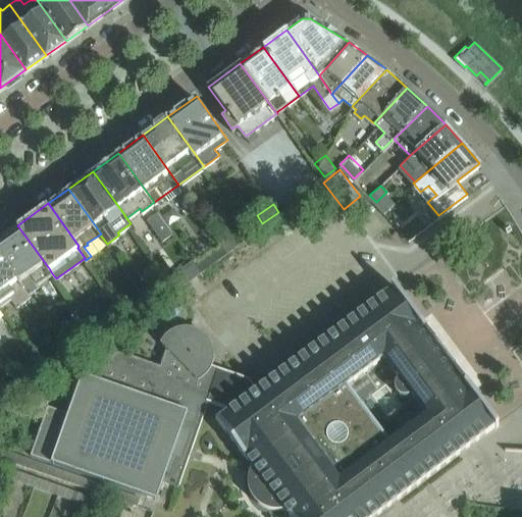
[(158,209),(147,217),(162,239),(173,230),(158,209)]
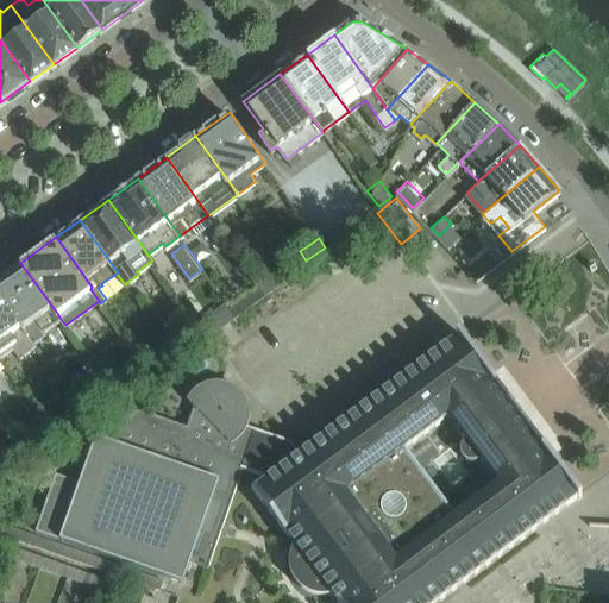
[(57,313),(20,263),(0,277),(0,295),(33,341),(33,340),(46,332),(44,330),(61,319),(57,313)]
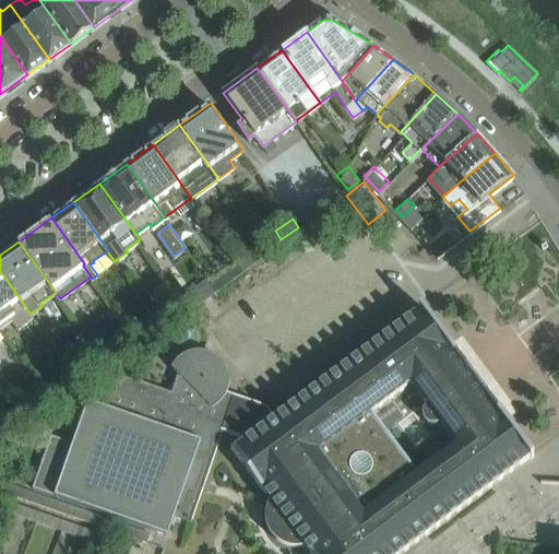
[(241,270),(269,249),(263,242),(236,261),(241,270)]
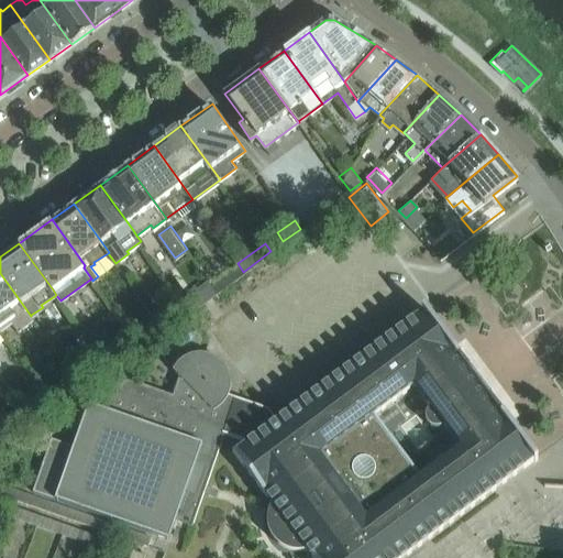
[(439,243),(433,249),(441,256),(450,250),(443,243),(439,243)]
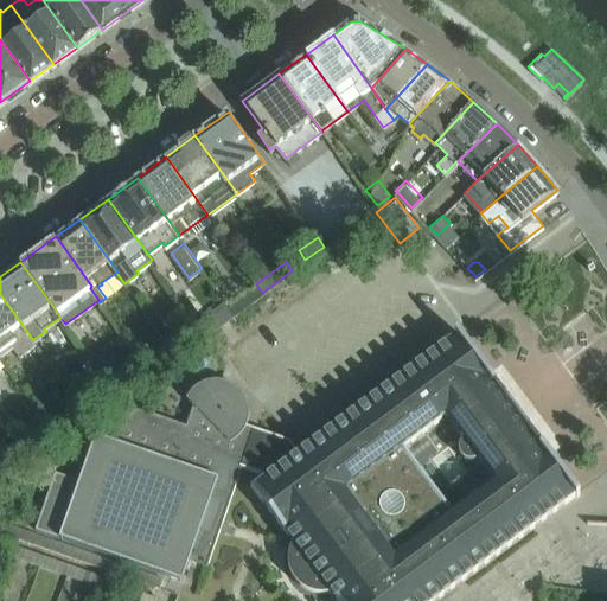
[(33,340),(0,294),(0,352),(2,355),(13,346),(19,355),(36,343),(33,339),(33,340)]
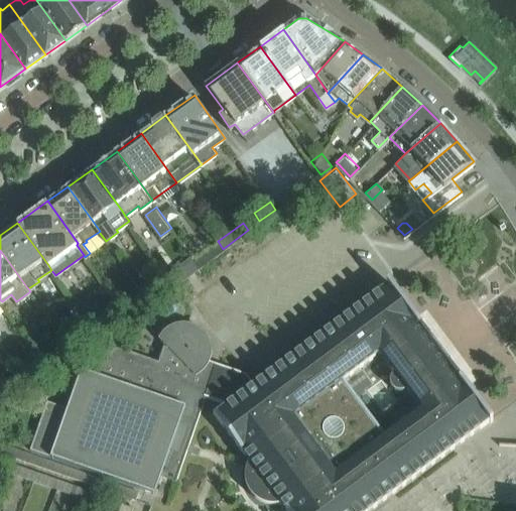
[(149,302),(172,285),(163,272),(140,288),(149,302)]
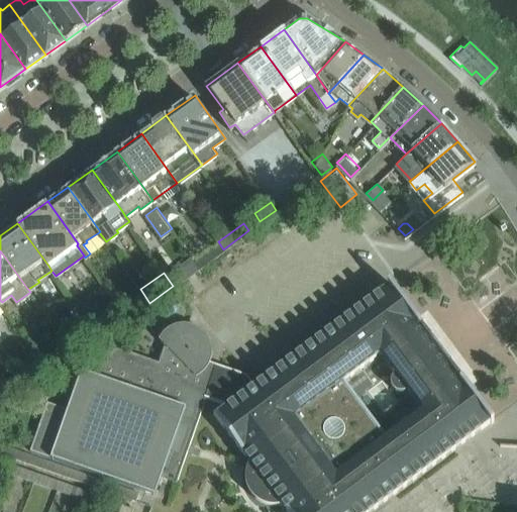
[(365,511),(490,419),(491,420),(494,418),(462,376),(450,361),(447,356),(436,341),(433,337),(421,321),(390,279),(388,281),(388,282),(254,383),(246,372),(209,360),(210,355),(211,352),(211,348),(211,344),(210,341),(209,337),(207,334),(205,331),(203,328),(200,326),(198,324),(195,323),(192,322),(189,321),(185,320),(182,320),(179,321),(176,322),(173,323),(170,324),(167,326),(165,328),(162,330),(160,333),(159,336),(165,342),(163,347),(159,360),(117,345),(85,369),(81,368),(77,379),(68,407),(46,399),(30,447),(50,455),(154,492),(162,474),(177,479),(206,395),(220,400),(224,405),(216,410),(216,409),(213,411),(244,453),(247,451),(250,455),(249,458),(247,462),(246,465),(245,469),(244,472),(244,475),(245,479),(246,482),(247,485),(248,488),(250,491),(252,494),(255,496),(259,498),(262,500),(265,501),(268,502),(271,503),(275,503),(278,503),(281,502),(285,501),(288,506),(286,507),(288,511),(365,511)]
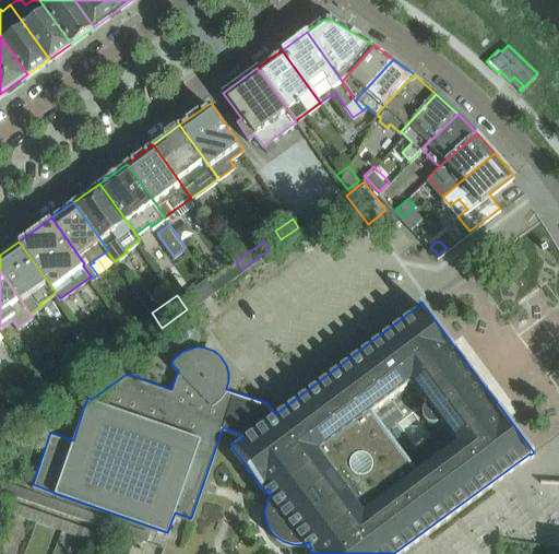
[(140,343),(153,334),(144,323),(132,332),(140,343)]
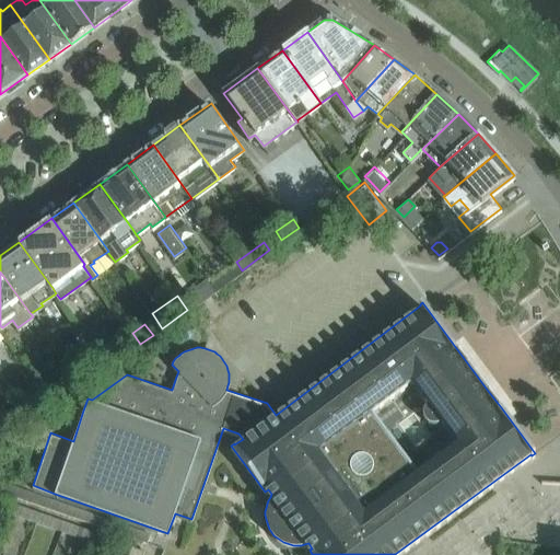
[(61,402),(67,397),(60,390),(49,399),(55,406),(61,402)]
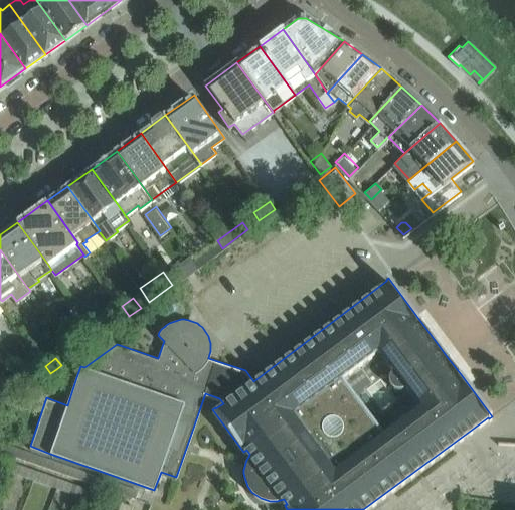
[(33,371),(25,377),(32,386),(40,379),(33,371)]
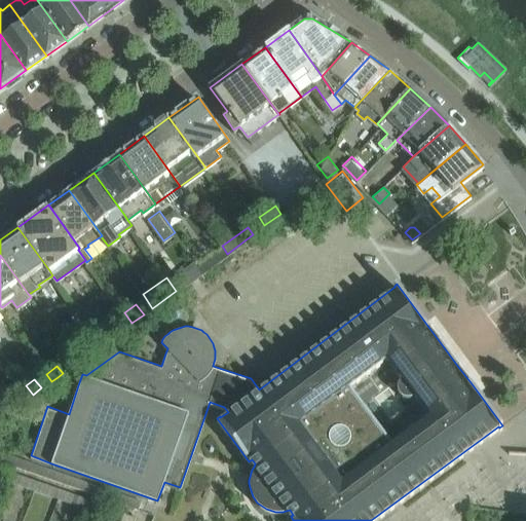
[(0,458),(6,460),(10,452),(0,448),(0,458)]
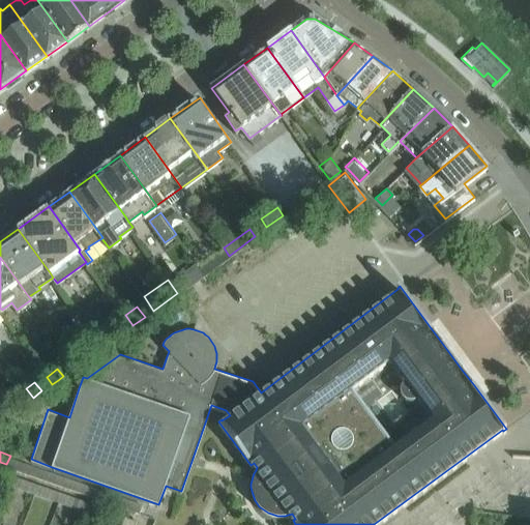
[(22,460),(10,456),(6,464),(18,468),(22,460)]
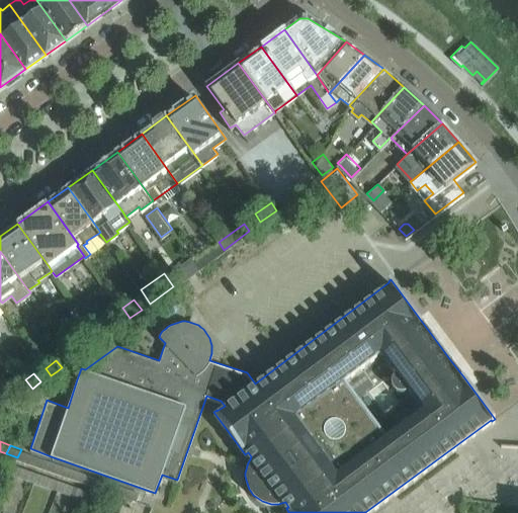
[(32,453),(21,449),(17,457),(28,461),(32,453)]
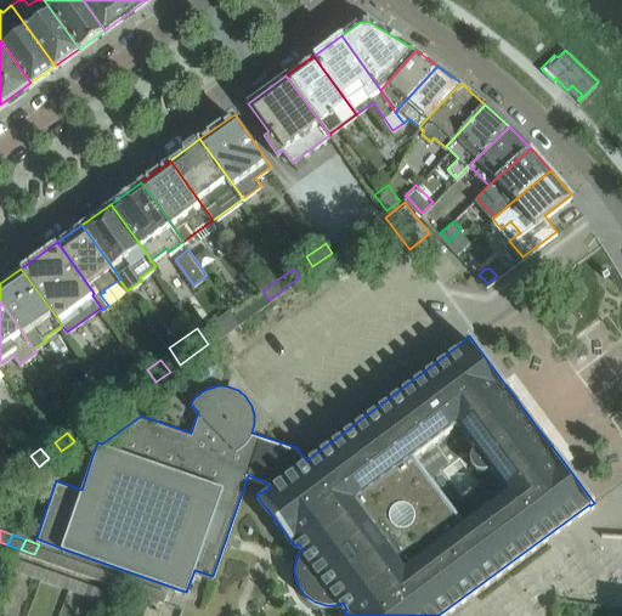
[(54,549),(39,544),(34,554),(49,559),(54,549)]
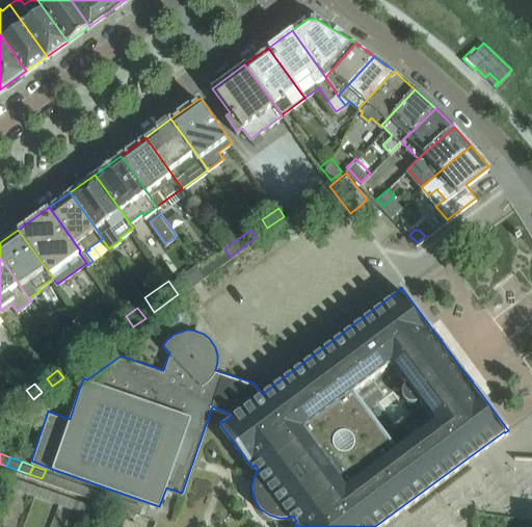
[(0,481),(11,485),(15,476),(0,470),(0,481)]
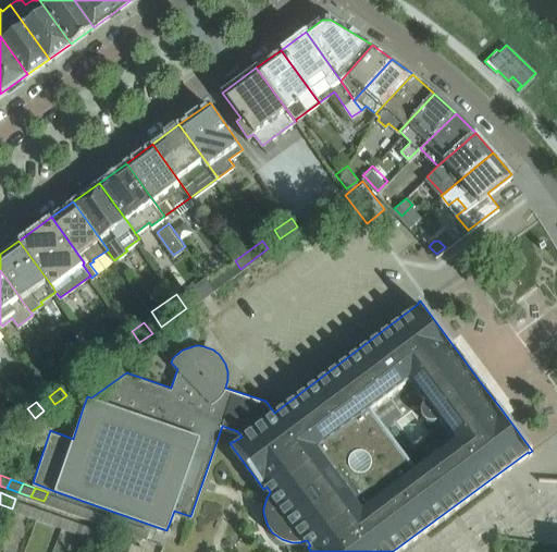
[(56,505),(60,497),(48,492),(44,501),(56,505)]
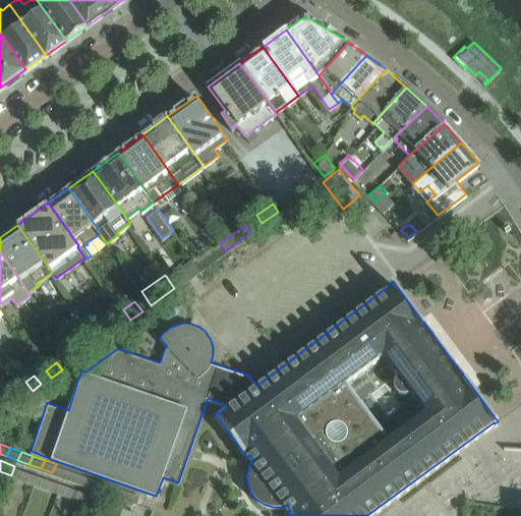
[(63,476),(67,468),(56,464),(52,472),(63,476)]
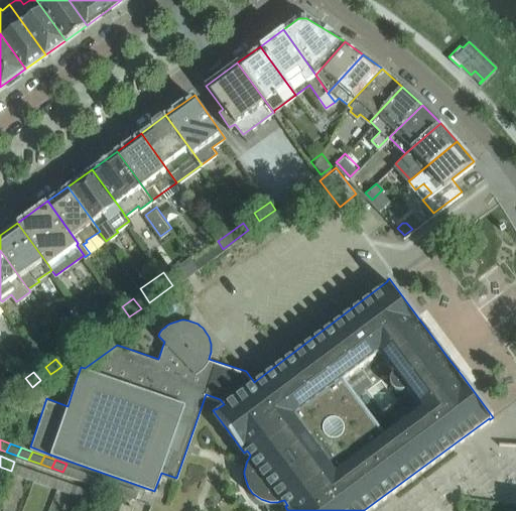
[(34,479),(37,470),(14,462),(11,471),(34,479)]
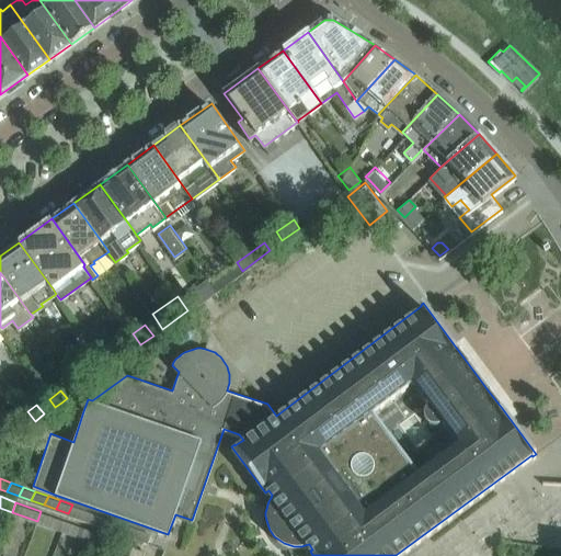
[(81,518),(86,508),(72,505),(68,513),(81,518)]
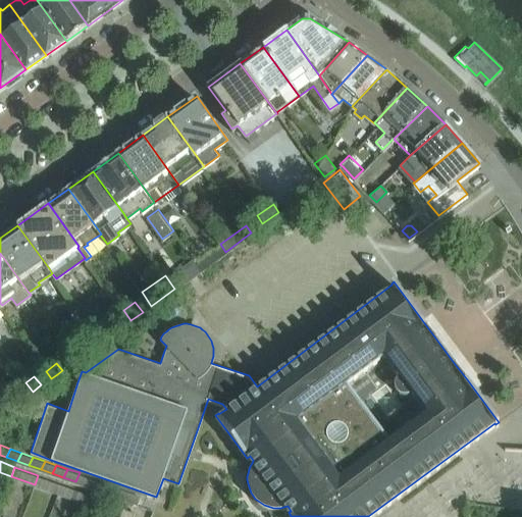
[(87,485),(91,476),(80,472),(75,481),(87,485)]
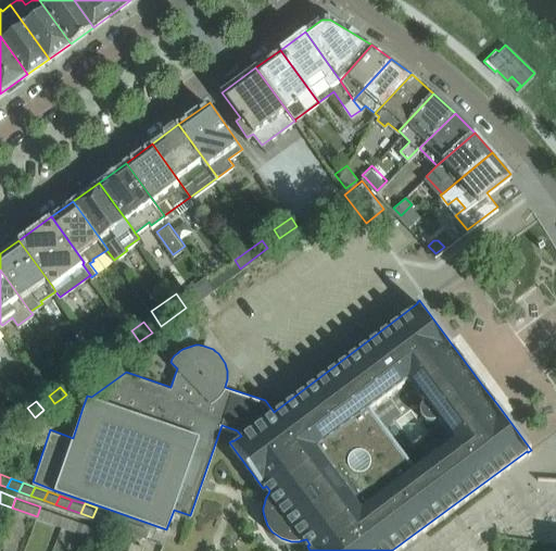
[(62,525),(65,515),(40,506),(37,516),(62,525)]
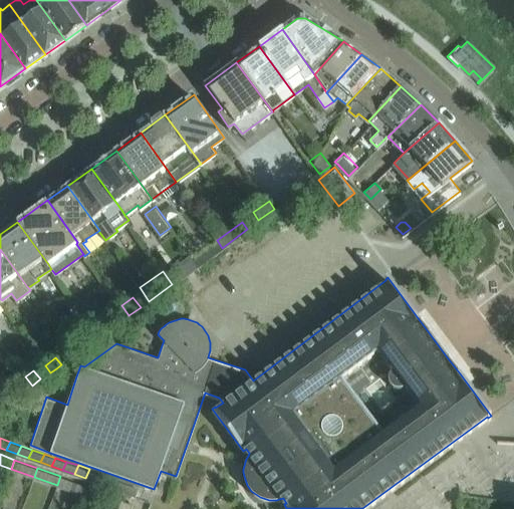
[(97,482),(100,473),(89,469),(85,478),(97,482)]
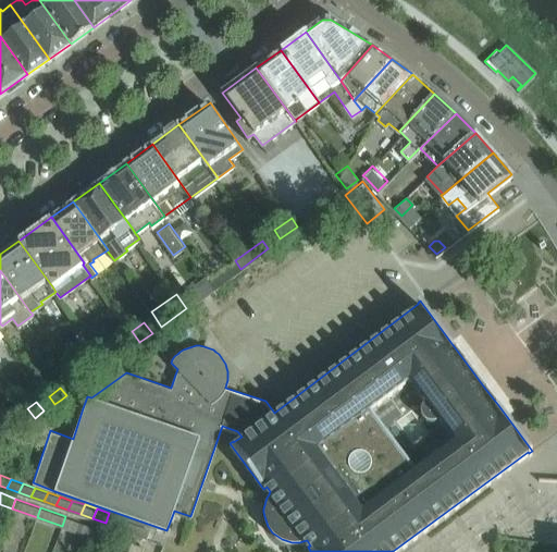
[(118,527),(122,517),(109,513),(106,523),(118,527)]
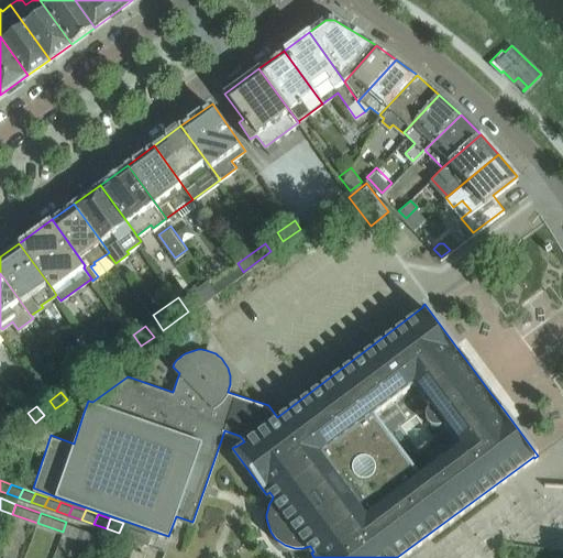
[(91,531),(66,522),(63,532),(87,540),(91,531)]
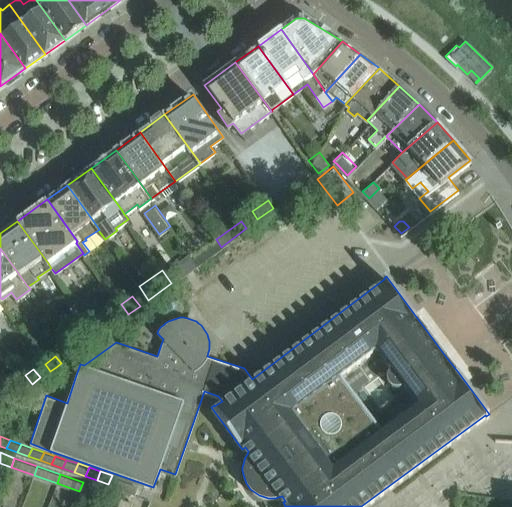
[(119,488),(123,479),(112,475),(108,484),(119,488)]
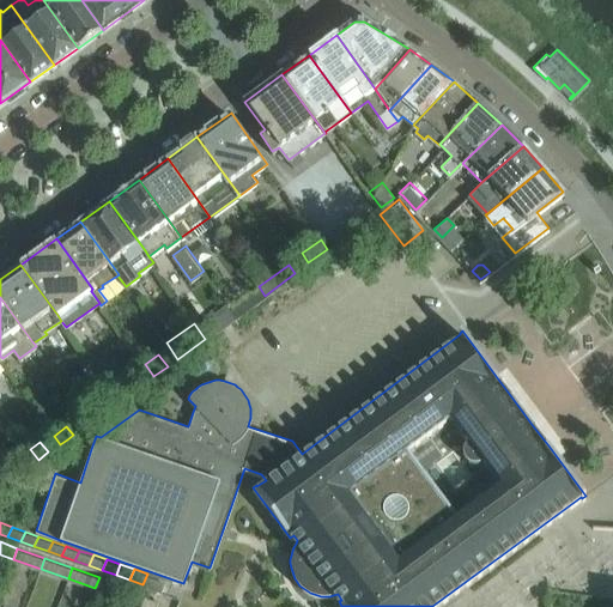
[(157,589),(161,578),(147,574),(143,584),(157,589)]
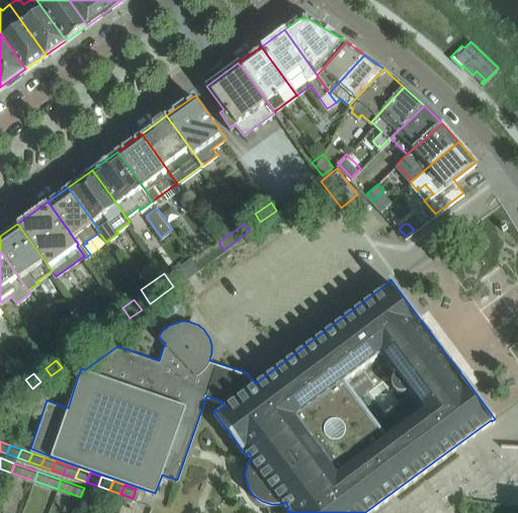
[(104,495),(84,488),(80,497),(100,504),(104,495)]
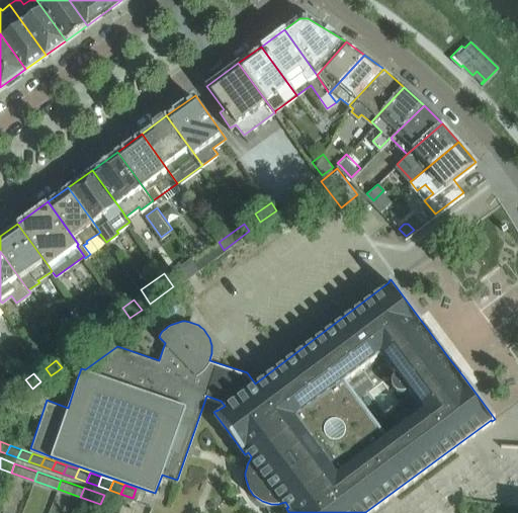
[(131,512),(134,506),(121,502),(117,512),(119,512),(131,512)]
